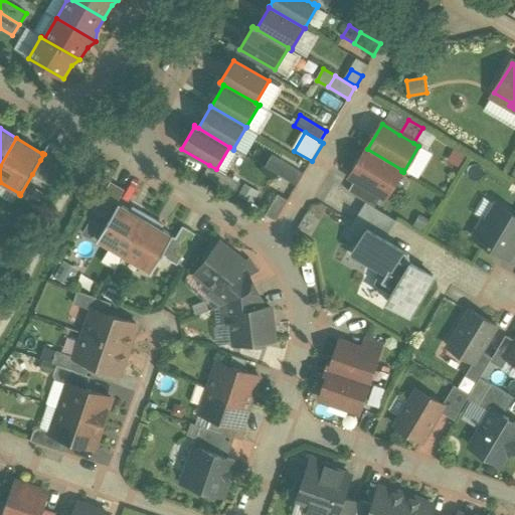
[(68,154),(50,143),(44,154),(40,160),(58,171),(68,154)]
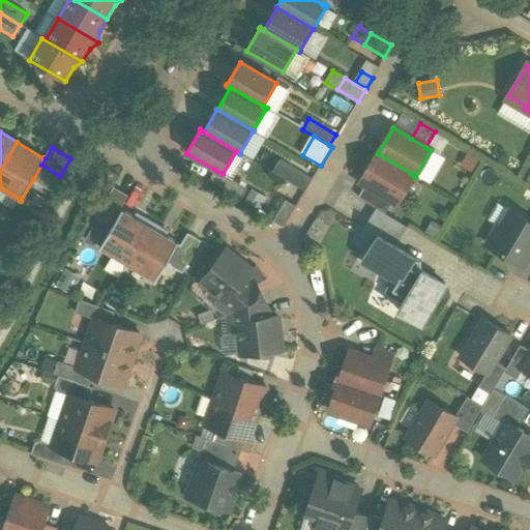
[(414,175),(378,153),(361,182),(365,184),(393,201),(396,203),(413,176),(414,175)]
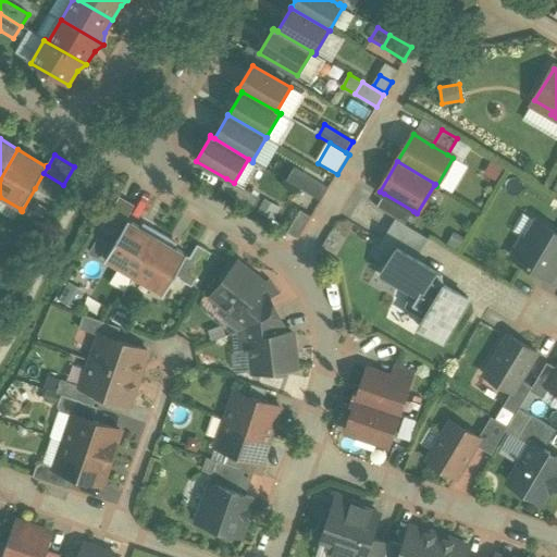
[(307,176),(295,169),(287,181),(299,188),(307,176)]
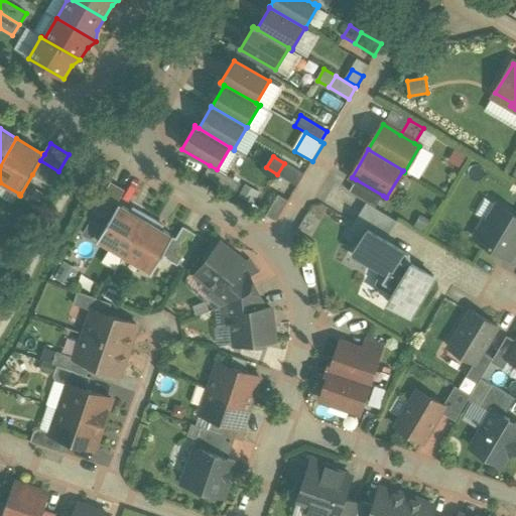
[(58,171),(40,160),(32,174),(50,185),(58,171)]
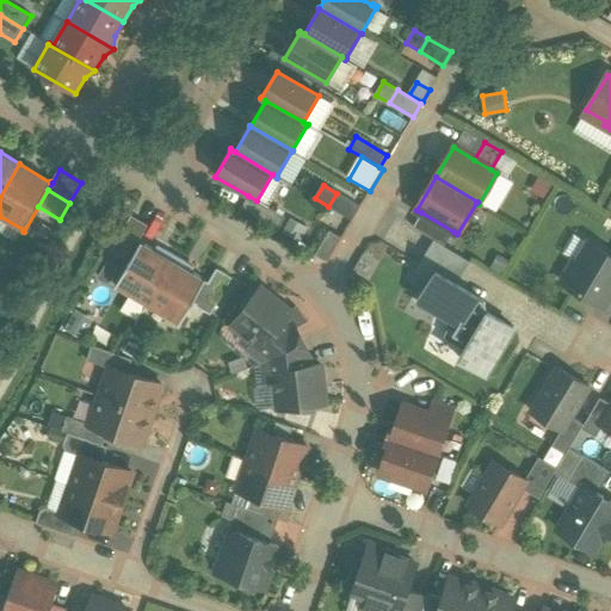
[(360,207),(337,193),(328,207),(352,221),(360,207)]
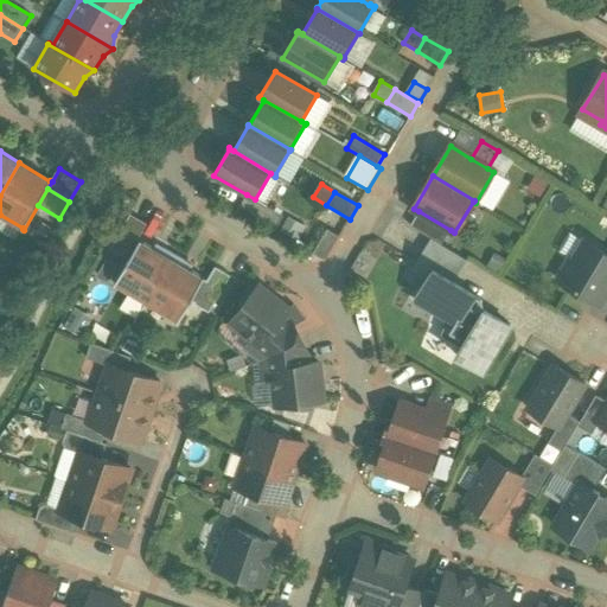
[(255,199),(247,195),(240,206),(276,229),(283,216),(255,199)]
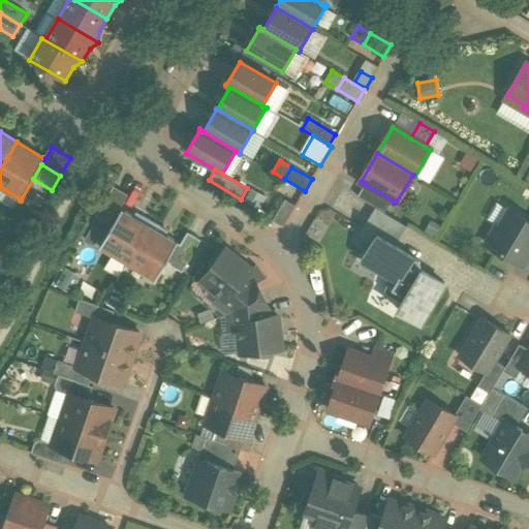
[(393,200),(365,184),(358,196),(375,208),(385,213),(393,200)]
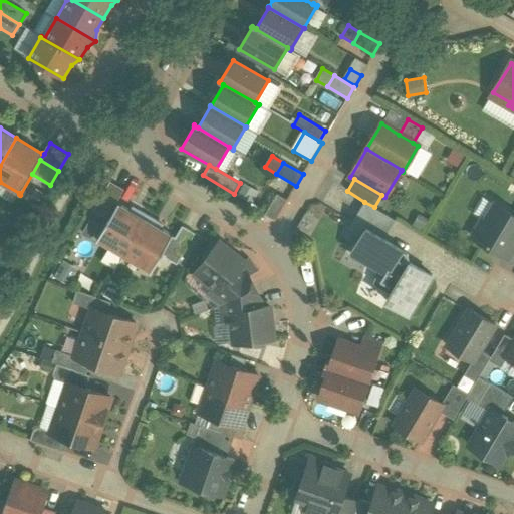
[(121,193),(109,186),(100,201),(112,208),(115,203),(121,193)]
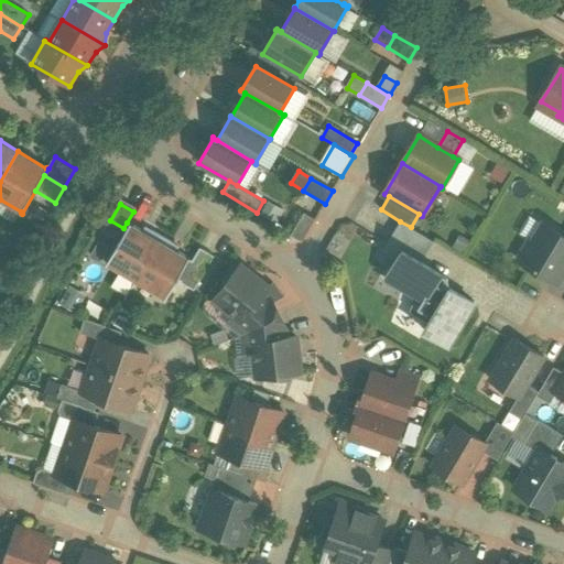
[(291,234),(302,240),(314,216),(304,210),(291,234)]
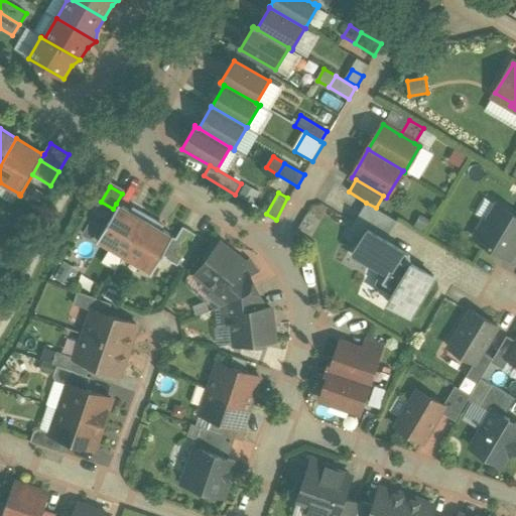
[(113,209),(101,202),(95,212),(110,221),(119,206),(116,204),(113,209)]
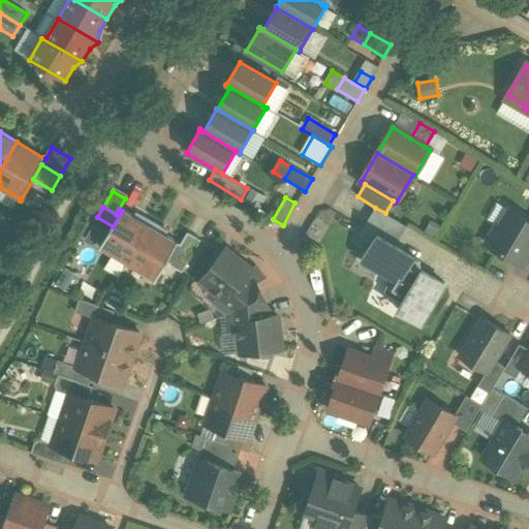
[(377,235),(396,246),(407,226),(385,213),(375,208),(359,236),(372,244),(377,235)]
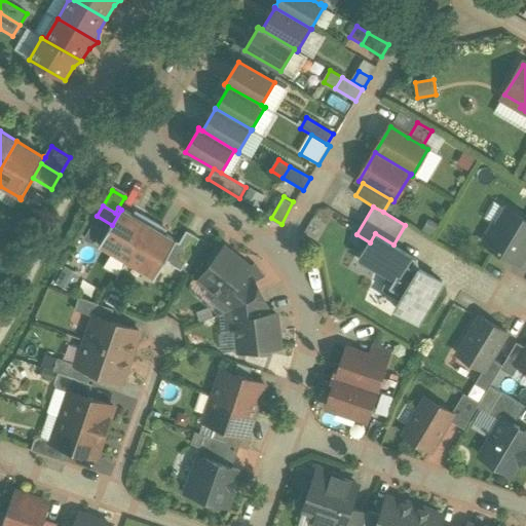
[(140,219),(123,210),(123,209),(122,208),(121,210),(112,225),(99,247),(101,248),(101,247),(112,254),(112,253),(126,261),(122,269),(123,270),(152,221),(142,216),(140,219)]
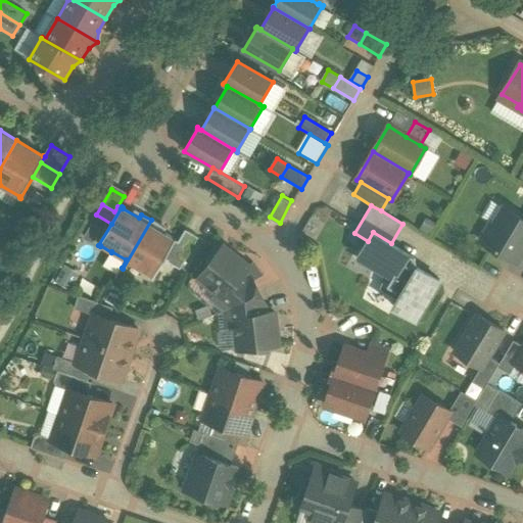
[(305,234),(317,238),(325,211),(314,208),(305,234)]
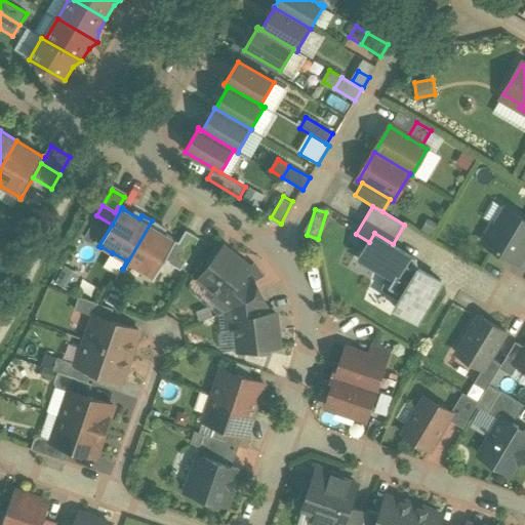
[(524,219),(507,209),(495,227),(492,225),(482,242),(519,265),(524,253),(524,219)]
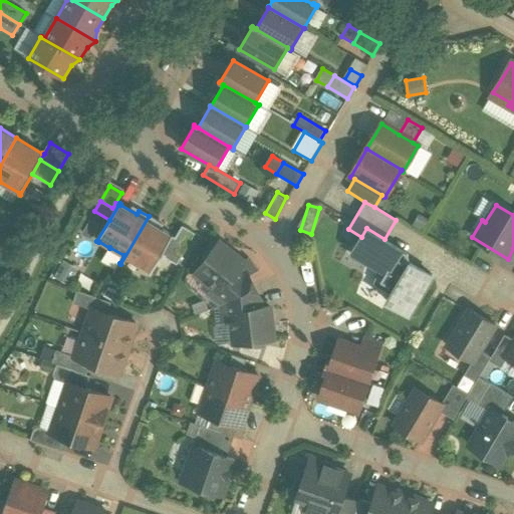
[(158,222),(149,216),(120,264),(121,264),(125,257),(140,265),(151,272),(152,273),(163,254),(173,236),(174,235),(173,235),(172,235),(156,225),(158,222)]
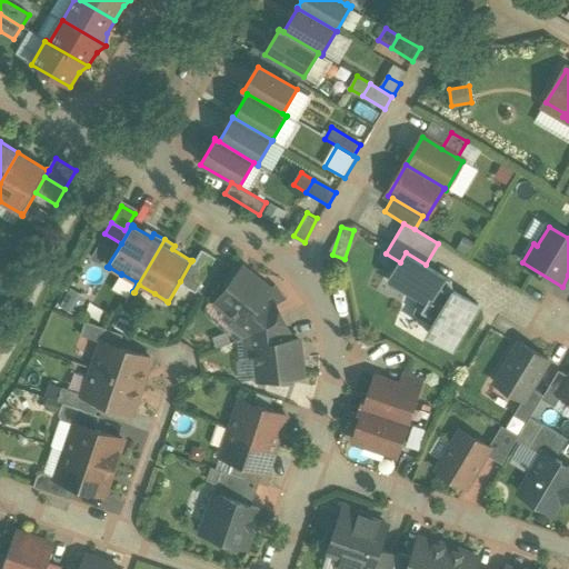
[(217,259),(202,250),(195,263),(191,261),(180,281),(182,283),(181,285),(196,293),(217,259)]
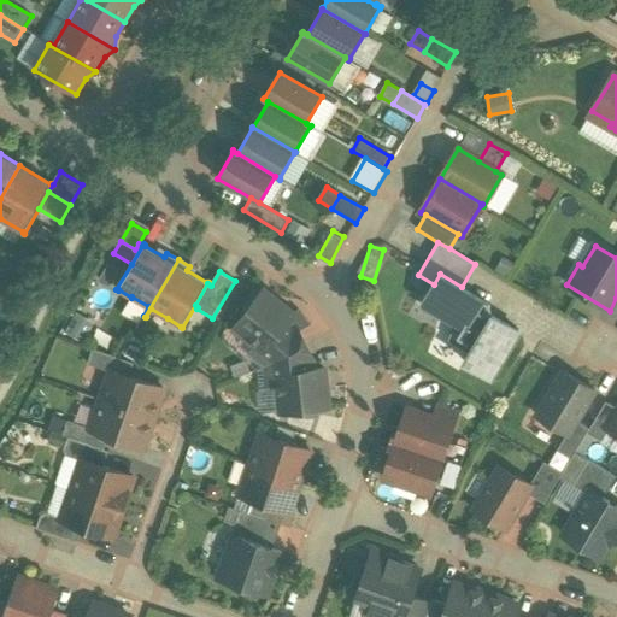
[(424,301),(456,321),(450,340),(470,352),(465,362),(491,377),(518,330),(479,306),(481,303),(460,289),(462,287),(440,274),(434,285),(424,301)]
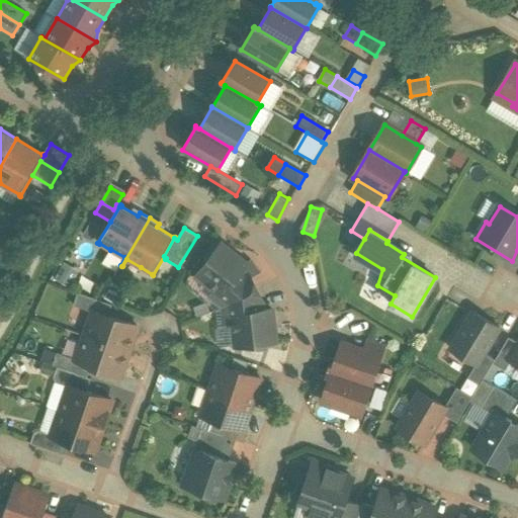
[(247,264),(222,244),(219,247),(213,248),(205,258),(206,263),(196,276),(214,289),(209,296),(217,303),(239,274),(247,264)]
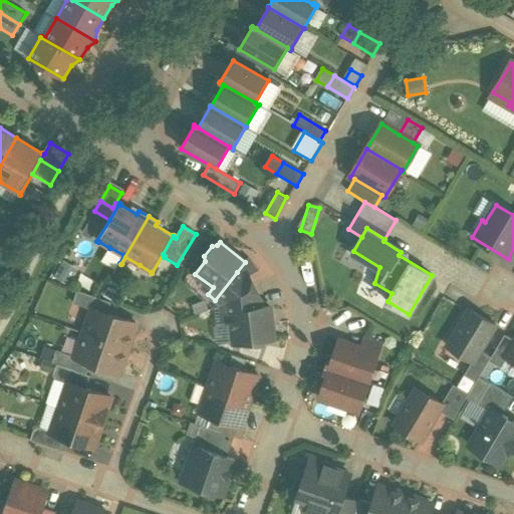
[(64,258),(53,275),(67,283),(77,267),(64,258)]
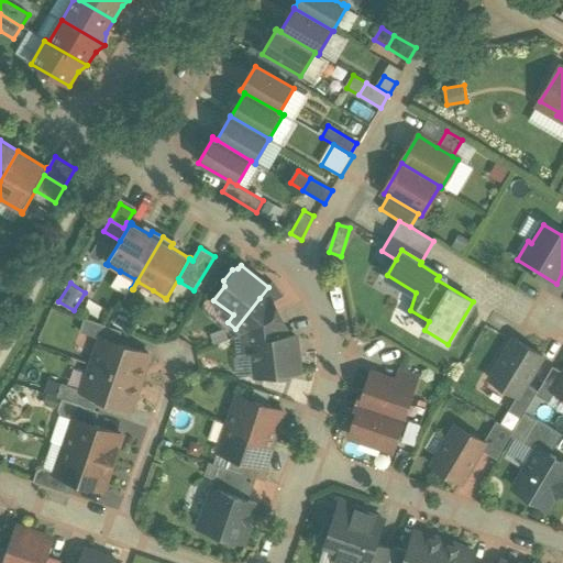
[(266,304),(260,298),(235,329),(243,334),(278,315),(272,301),(266,304)]
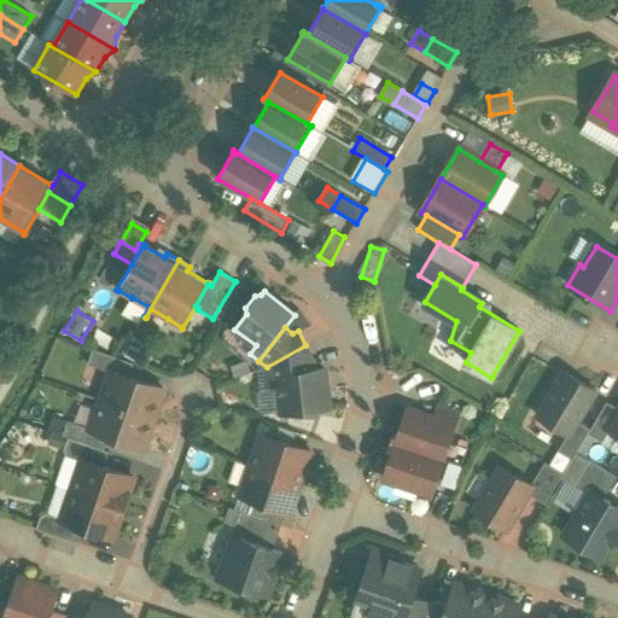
[(305,345),(267,367),(268,378),(309,371),(308,363),(314,360),(305,345)]
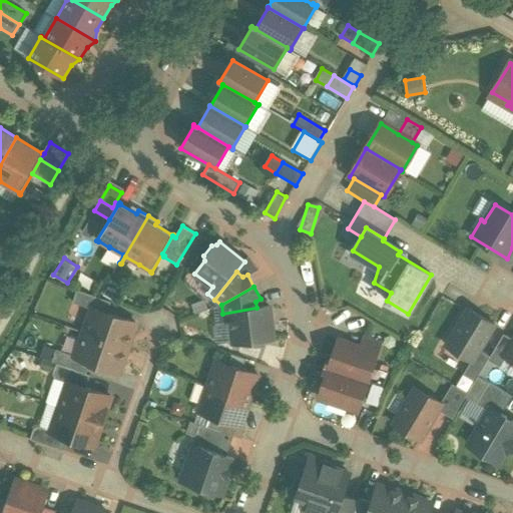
[(92,296),(77,291),(73,303),(88,308),(92,296)]
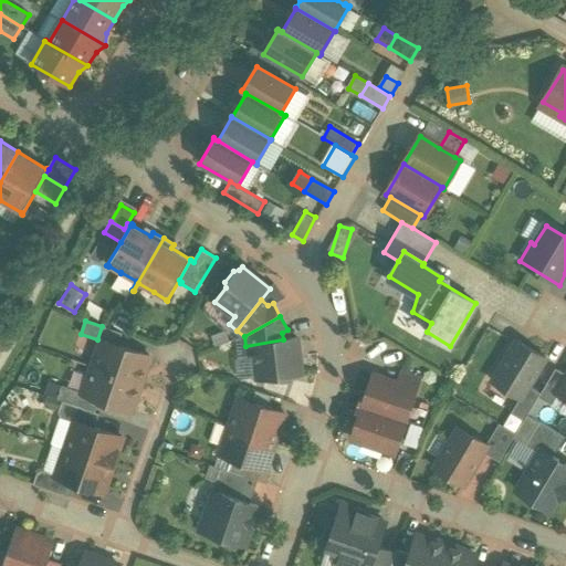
[(283,339),(245,346),(247,355),(255,354),(258,378),(274,376),(282,381),(292,380),(297,374),(302,373),(297,338),(283,339)]
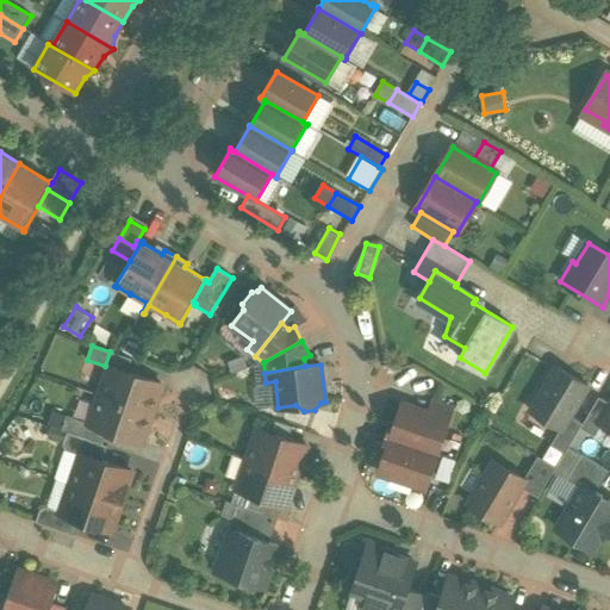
[(162,385),(111,367),(100,396),(151,414),(162,385)]
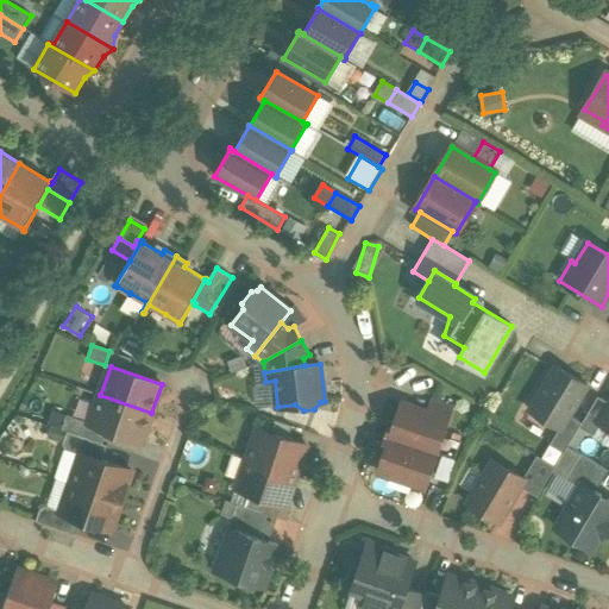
[(588,385),(557,368),(529,412),(559,429),(562,429),(570,416),(588,385)]
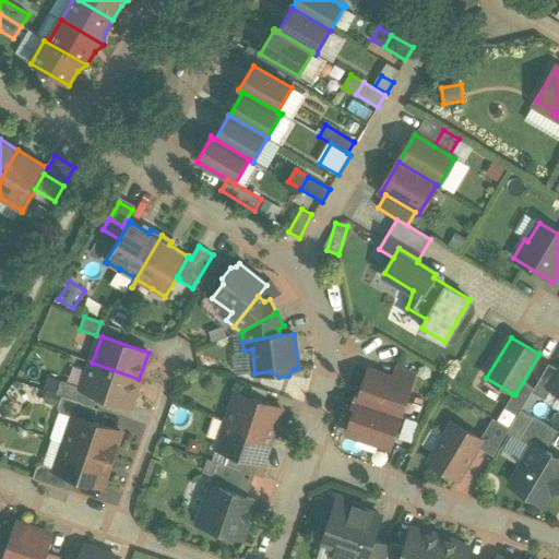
[(139,379),(92,363),(83,390),(130,406),(139,379)]
